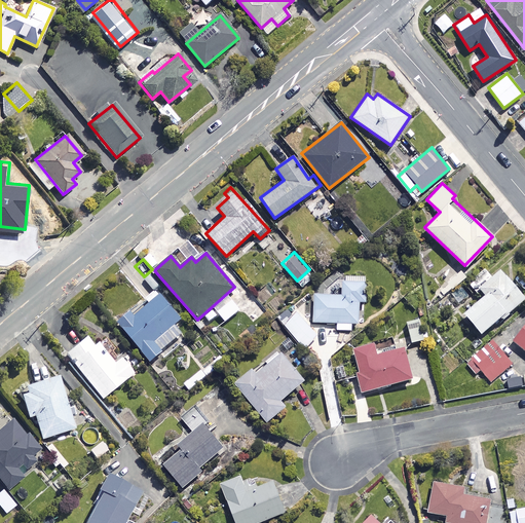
[(462,312),(479,333),(499,318),(501,321),(511,313),(509,310),(523,298),(499,269),(491,276),(485,267),(471,278),(484,296),(462,312)]
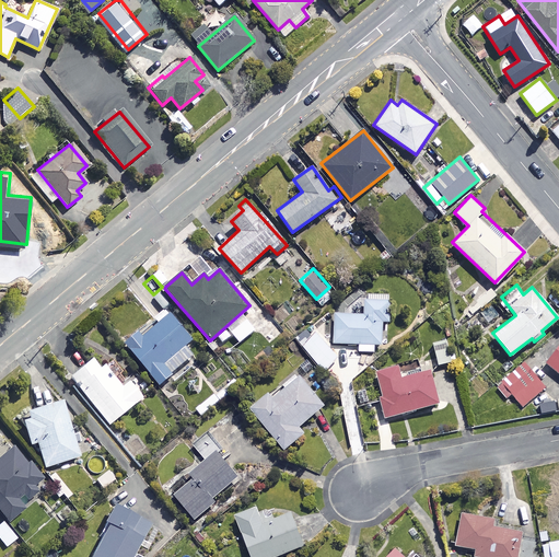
[(389,301),(363,300),(363,313),(332,312),(332,343),(359,343),(359,350),(374,350),(375,343),(382,343),(382,321),(388,321),(389,301)]
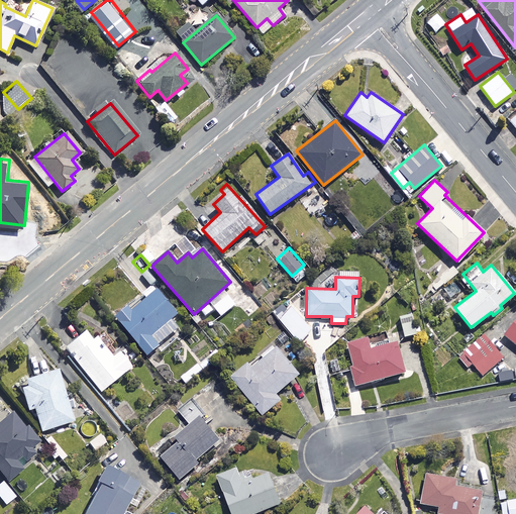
[(159,344),(158,342),(178,326),(170,317),(176,312),(157,289),(131,310),(126,305),(116,314),(148,353),(159,344)]
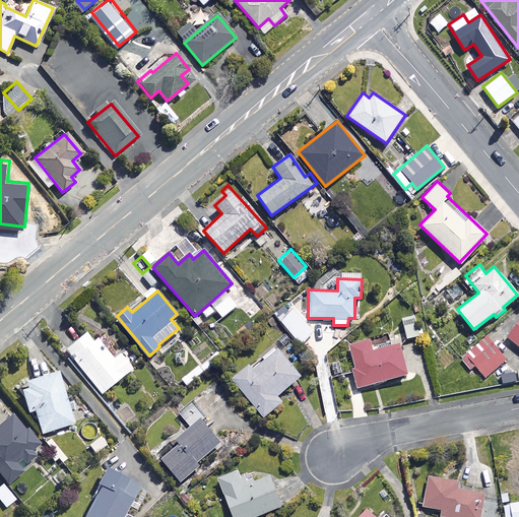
[(237,305),(226,295),(213,307),(223,317),(237,305)]
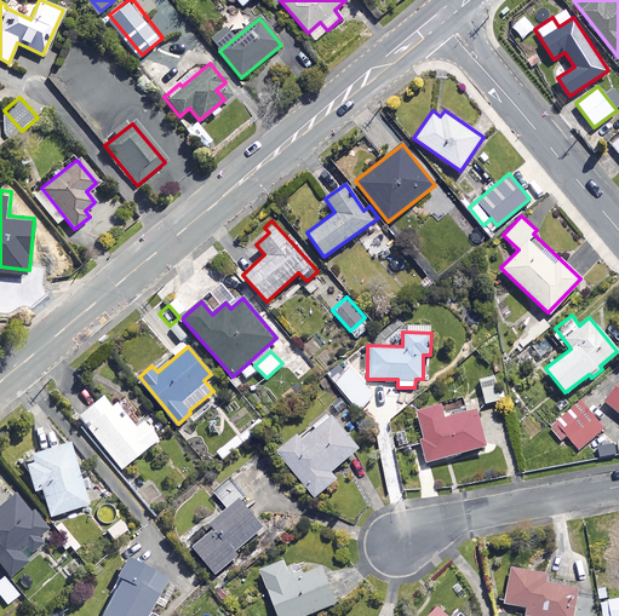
[(357,368),(349,360),(331,378),(359,407),(376,391),(356,369),(357,368)]
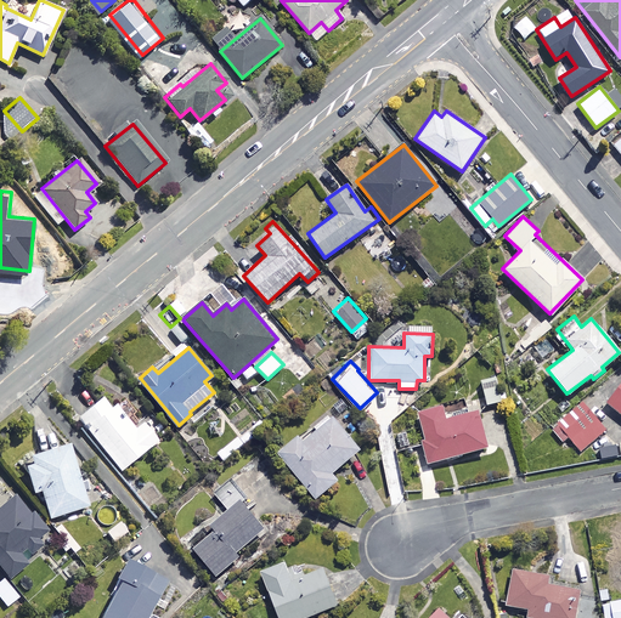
[(496,374),(479,378),(485,406),(503,402),(496,374)]
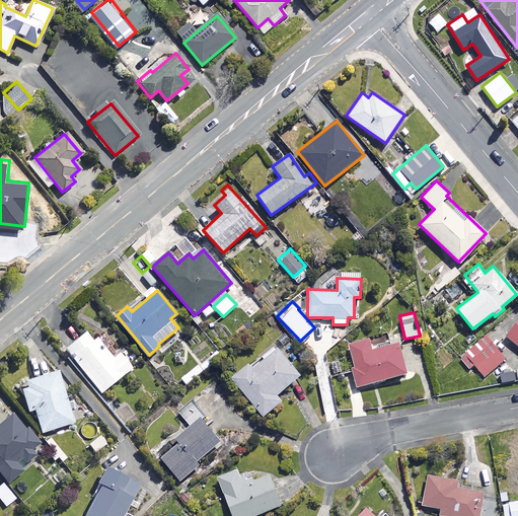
[(517,318),(505,335),(517,345),(517,318)]
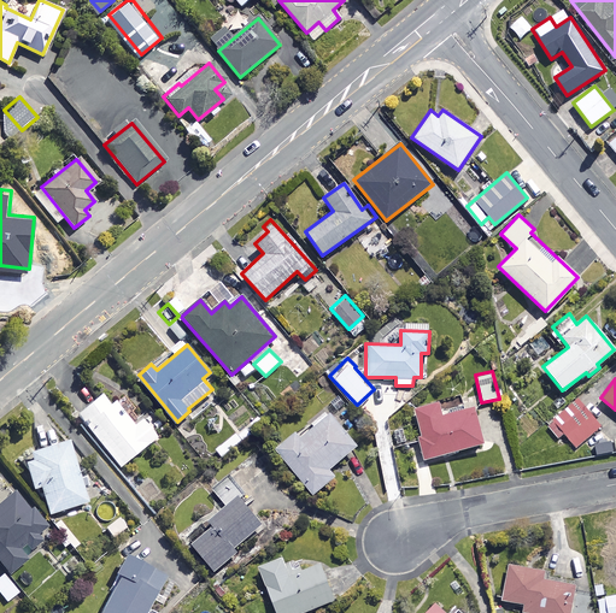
[(109,401),(99,390),(75,410),(119,463),(154,434),(140,416),(133,422),(113,398),(109,401)]
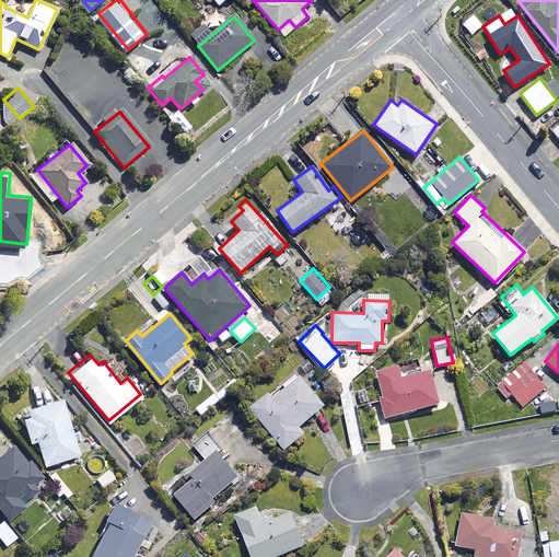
[(546,386),(524,361),(497,386),(507,397),(511,392),(524,406),(546,386)]
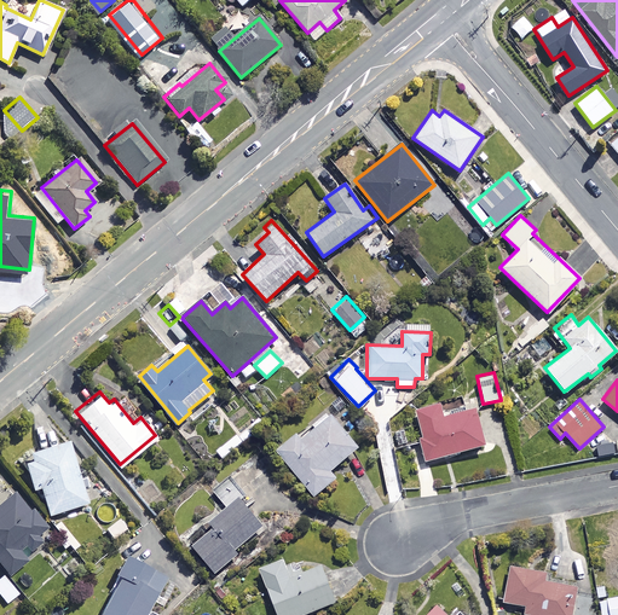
[(443,417),(439,402),(415,408),(422,436),(420,437),(426,460),(483,446),(473,408),(443,417)]
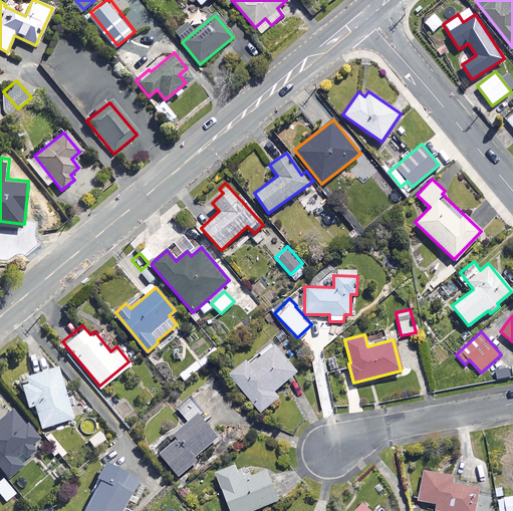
[(296,370),(271,340),(259,350),(262,354),(249,365),(245,360),(229,373),(260,411),(278,396),(273,390),(296,370)]
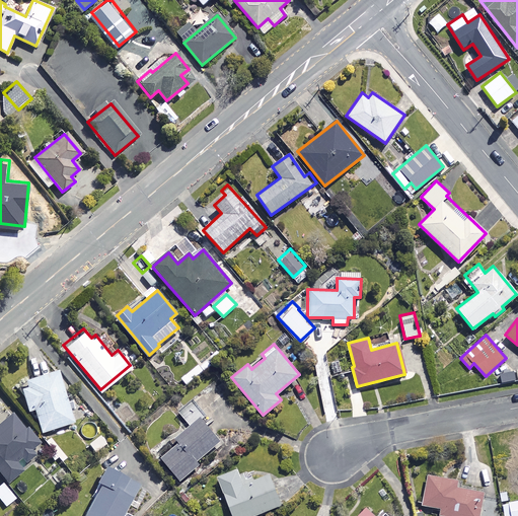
[(199,363),(181,376),(187,383),(205,370),(199,363)]
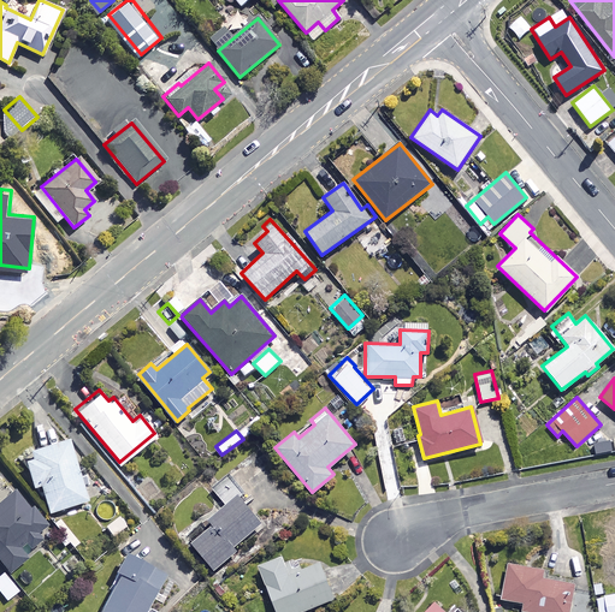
[(89,497),(67,435),(30,449),(33,455),(25,457),(34,483),(41,482),(51,510),(89,497)]
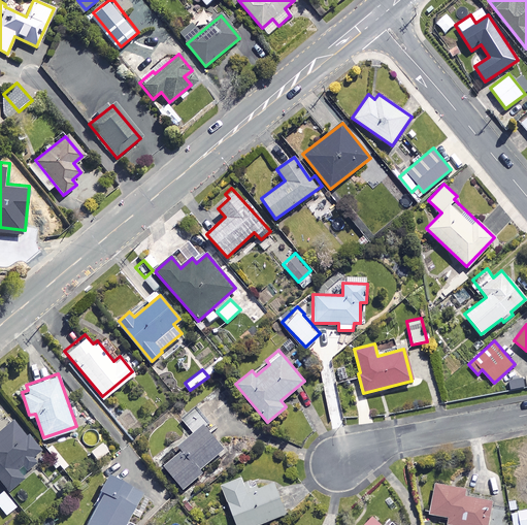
[(26,434),(12,418),(0,426),(0,478),(7,488),(22,478),(20,474),(36,461),(31,455),(41,448),(29,432),(26,434)]
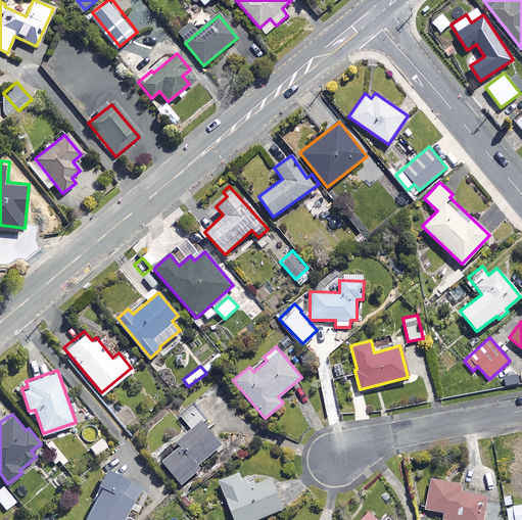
[(226,445),(203,418),(179,439),(182,442),(163,458),(183,481),(226,445)]
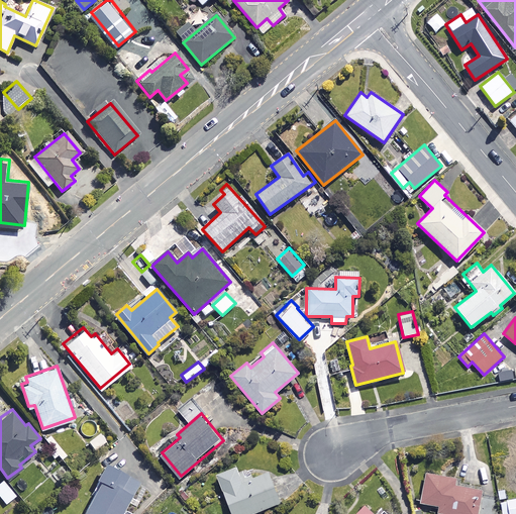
[(110,443),(103,431),(89,438),(96,451),(110,443)]
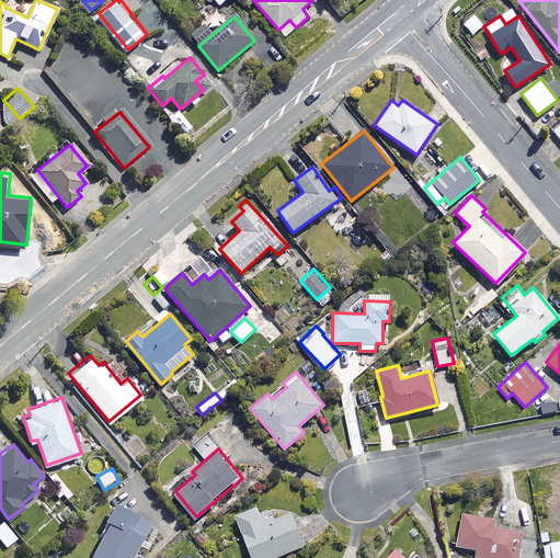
[(150,520),(115,501),(105,519),(109,521),(88,557),(144,557),(145,556),(134,549),(150,520)]
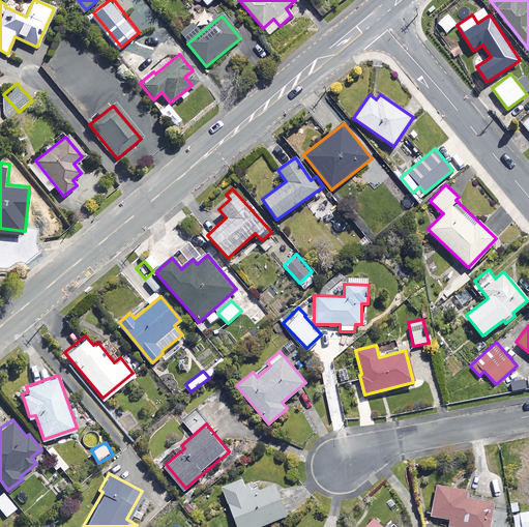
[(251,492),(244,476),(224,485),(240,526),(253,526),(289,513),(275,481),(251,492)]
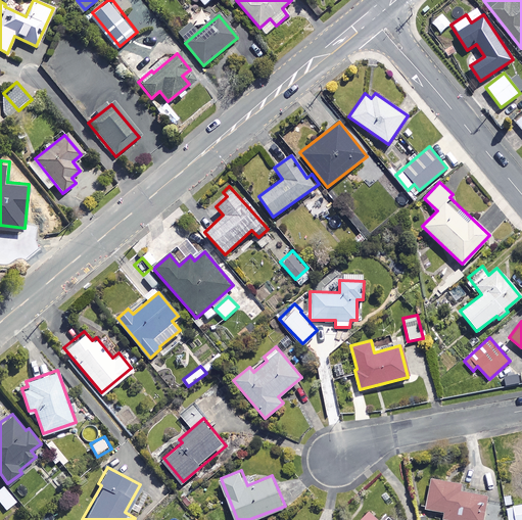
[(460,483),(431,478),(425,508),(444,512),(442,519),(451,519),(480,519),(485,495),(458,490),(460,483)]
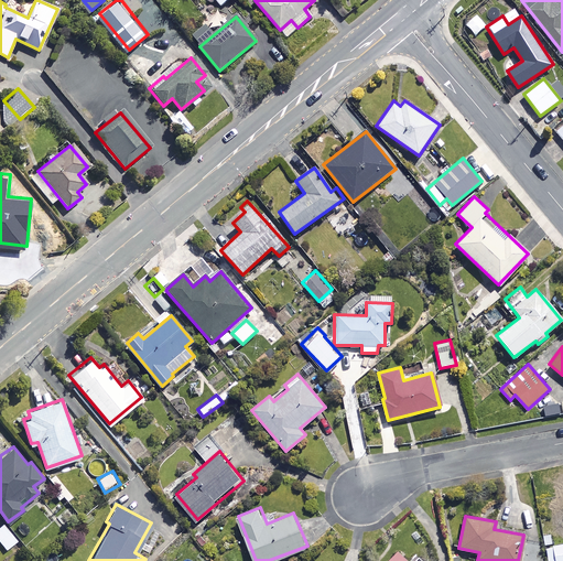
[(20,537),(6,520),(0,525),(0,538),(7,548),(20,537)]
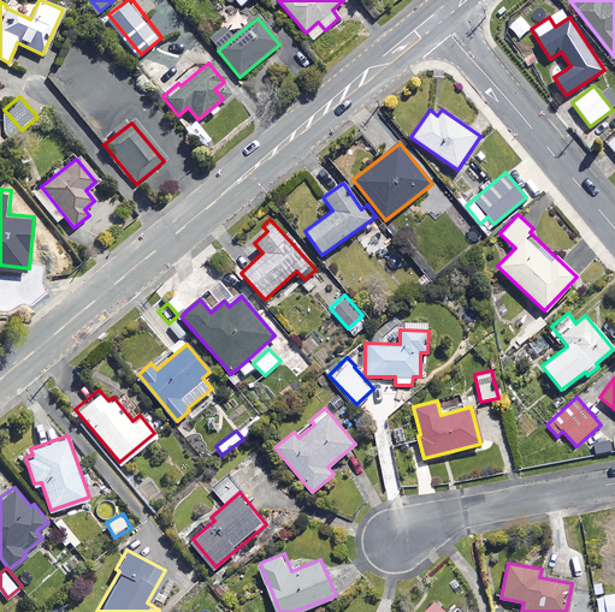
[(614,590),(597,594),(599,611),(614,611),(614,590)]
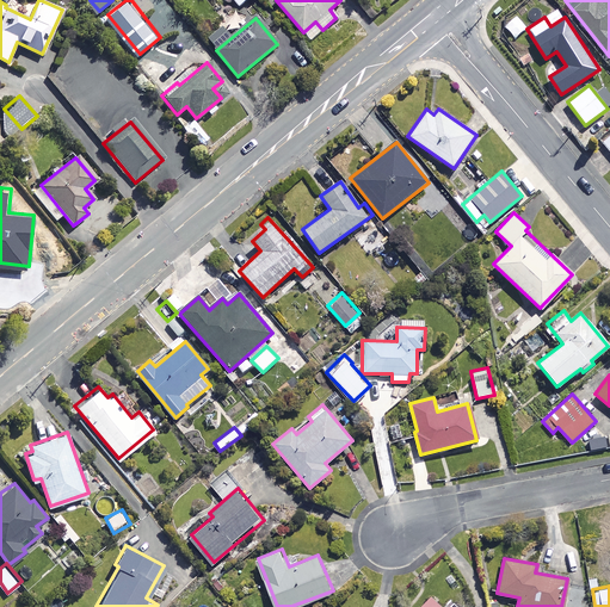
[(442,606),(430,595),(418,606),(442,606)]
